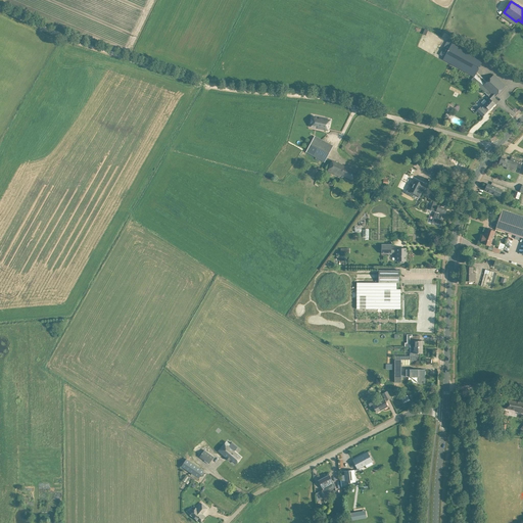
[(476,72),(484,58),(453,41),(447,39),(439,54),(444,57),(442,59),(474,77),(476,72)]
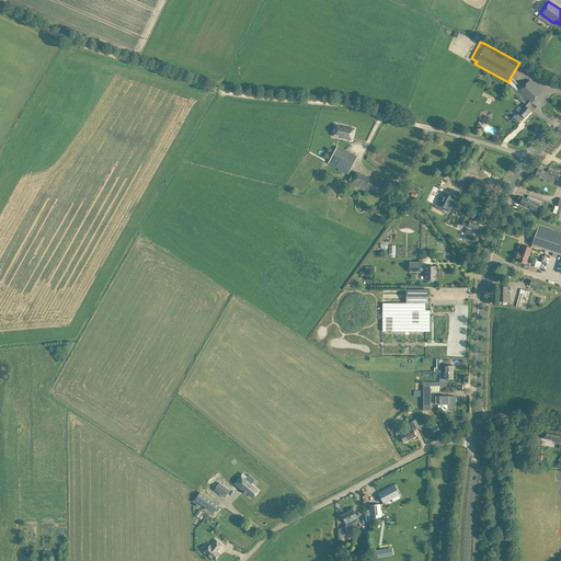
[(508,82),(505,86),(511,91),(524,103),(521,106),(519,105),(515,110),(515,111),(518,113),(516,115),(521,121),(524,117),(525,117),(530,112),(527,107),(530,103),(530,104),(542,91),(529,79),(522,88),(511,77),(508,82)]
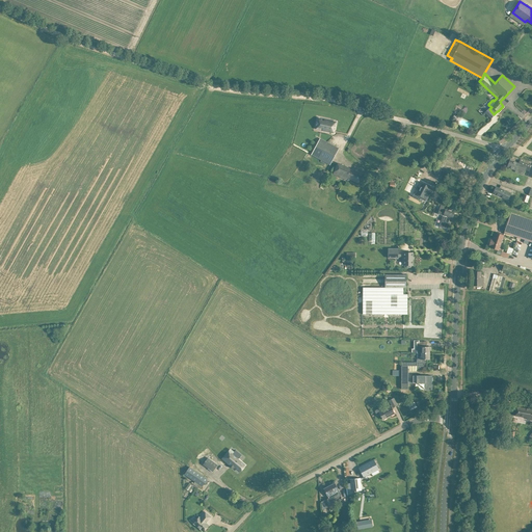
[(491,118),(495,114),(494,114),(489,109),(488,108),(485,112),(491,118)]
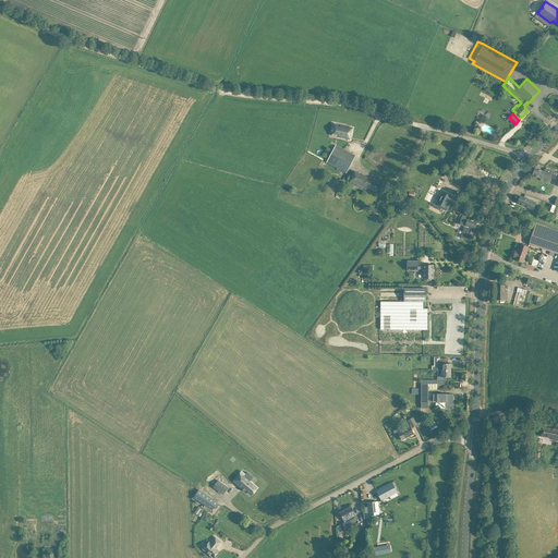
[(334,124),(331,133),(338,134),(338,137),(348,138),(348,136),(351,136),(353,128),(334,124)]
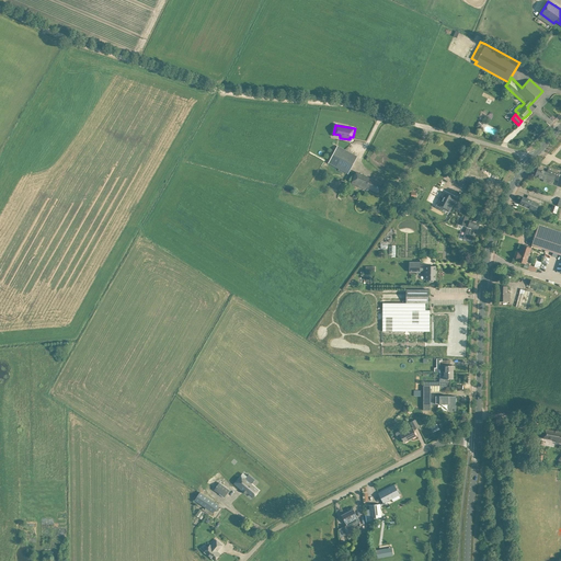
[(347,174),(355,159),(336,149),(328,163),(347,174)]
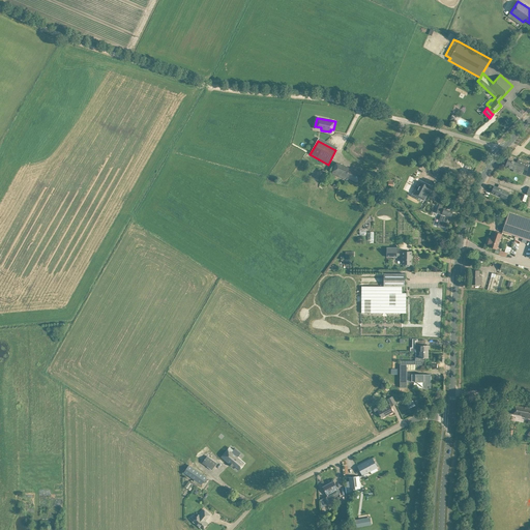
[(518,160),(517,163),(508,159),(505,166),(513,169),(513,167),(514,168),(513,171),(521,174),(523,169),(528,171),(526,175),(529,176),(529,165),(518,160)]
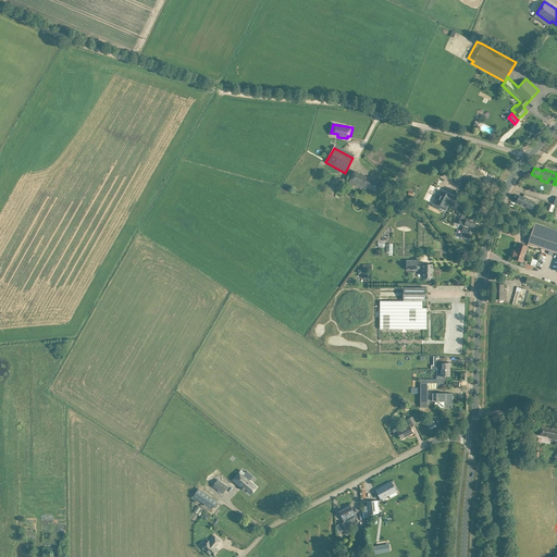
[(375,192),(380,183),(354,171),(349,183),(363,188),(363,187),(375,192)]
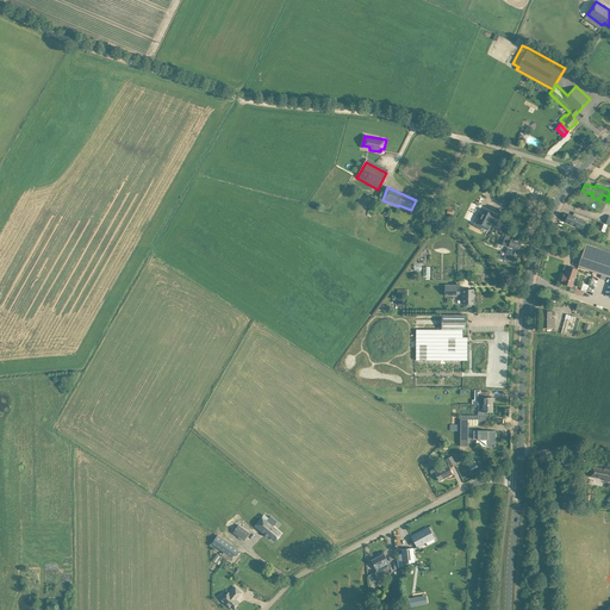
[(497,216),(481,207),(474,221),(490,229),(497,216)]
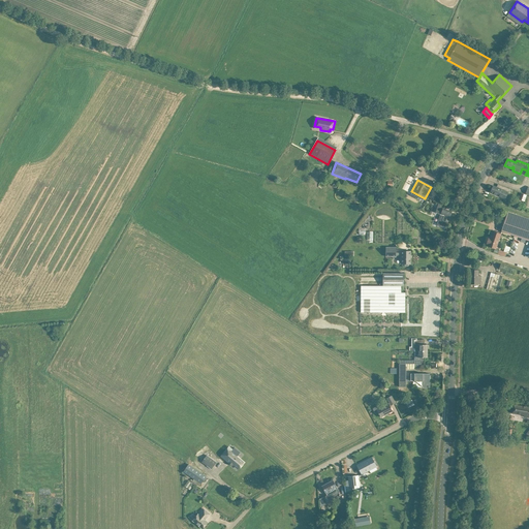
[(509,188),(498,184),(496,187),(493,186),(490,192),(505,198),(508,190),(511,192),(512,190),(509,189),(509,188)]
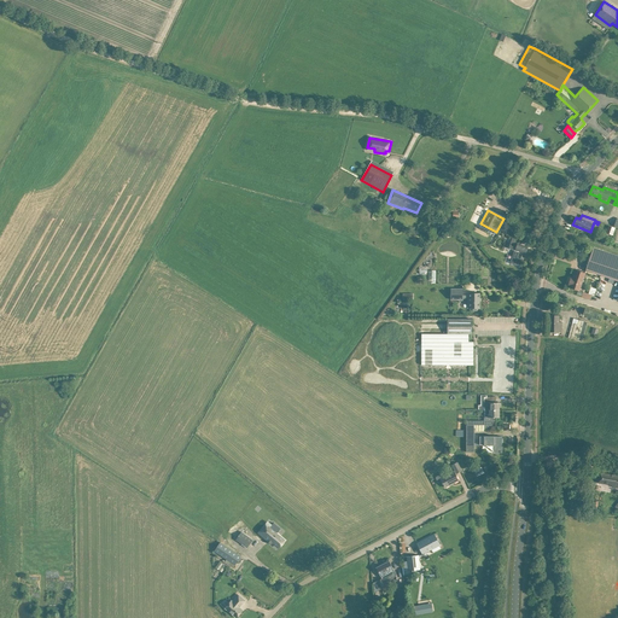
[(511,244),(509,249),(514,250),(513,256),(518,257),(516,264),(522,267),(523,260),(525,254),(528,246),(519,244),(520,240),(516,239),(513,244),(511,244)]
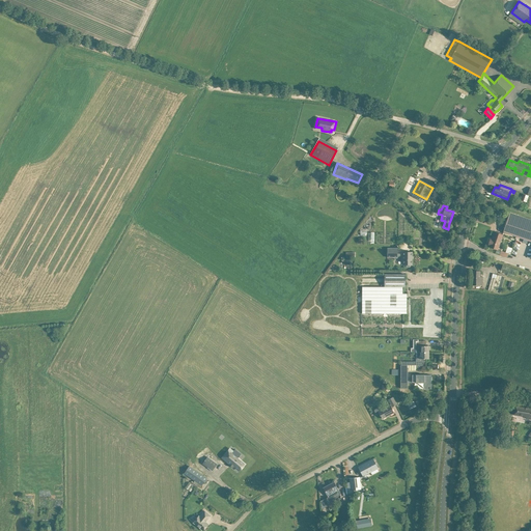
[(530,219),(509,213),(503,232),(530,241),(530,219)]
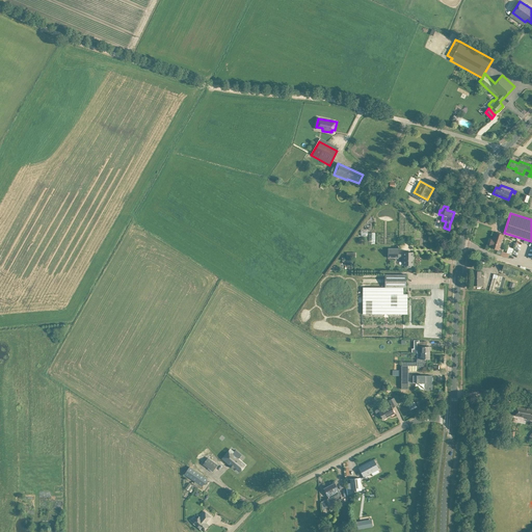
[(496,233),(494,239),(491,239),(489,245),(490,246),(490,247),(499,250),(503,235),(496,233)]
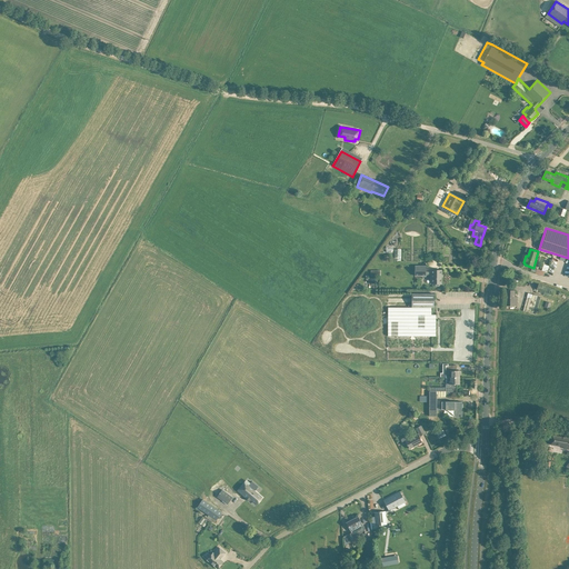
[(390,268),(390,257),(378,257),(379,269),(390,268)]
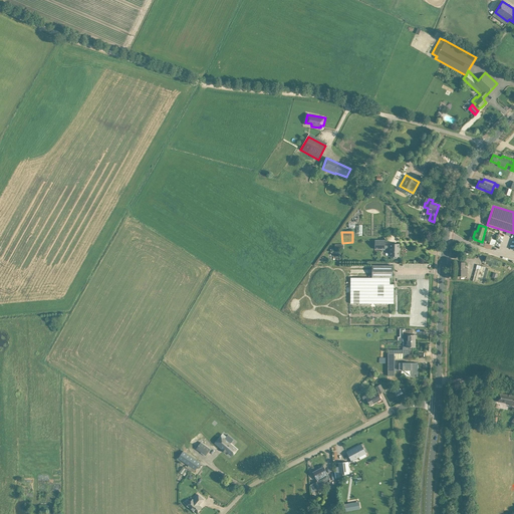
[(399,256),(399,245),(389,245),(389,246),(384,246),(384,241),(375,241),(375,250),(384,250),(389,250),(389,256),(393,256),(393,258),(394,258),(397,258),(397,256),(399,256)]
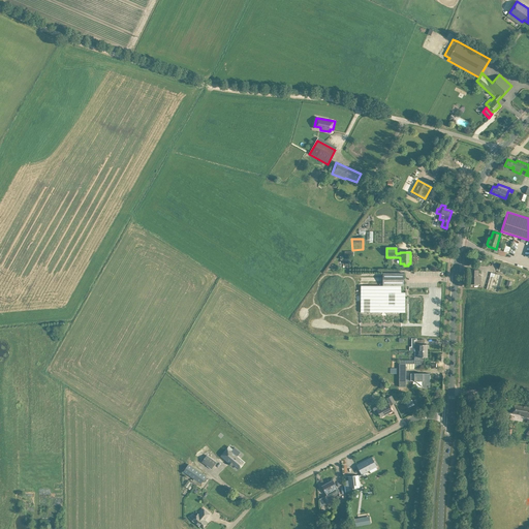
[(498,273),(514,278),(517,269),(501,263),(498,273)]
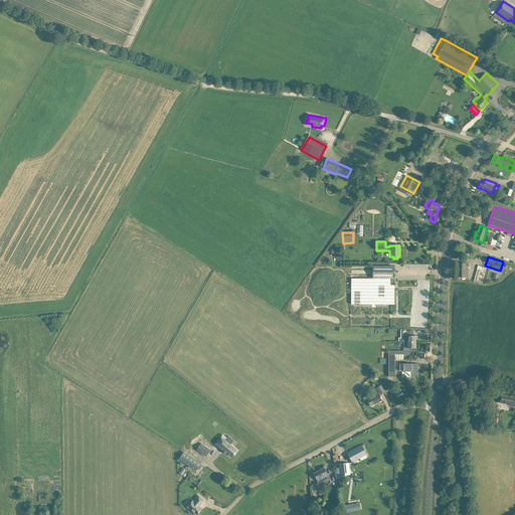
[(458,263),(458,277),(468,277),(468,273),(468,269),(466,269),(466,263),(458,263)]
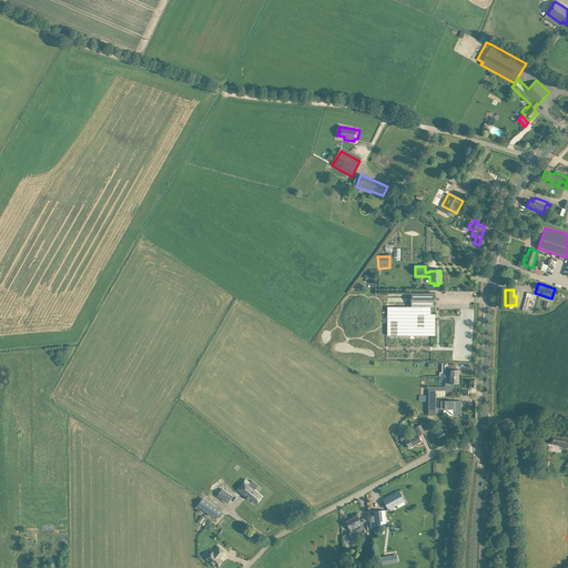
[(387,313),(383,313),(383,322),(387,322),(387,335),(435,335),(435,314),(430,314),(430,307),(434,307),(434,293),(412,293),(412,307),(387,306),(387,313)]
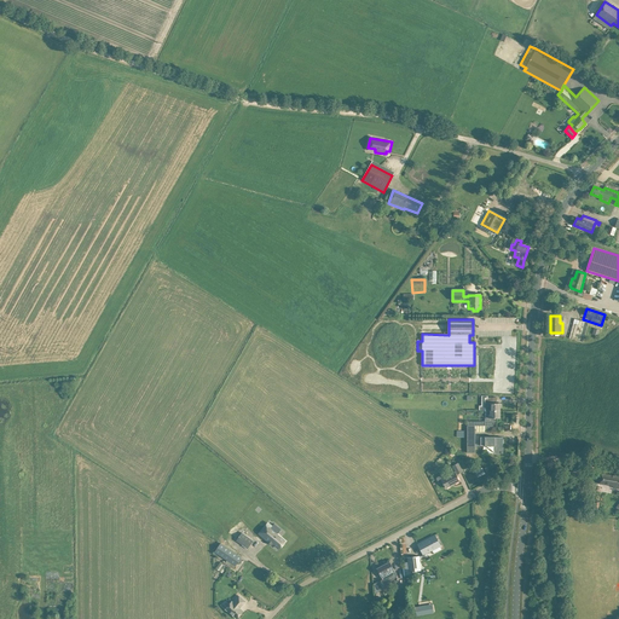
[(589,323),(574,319),(570,339),(583,342),(589,323)]
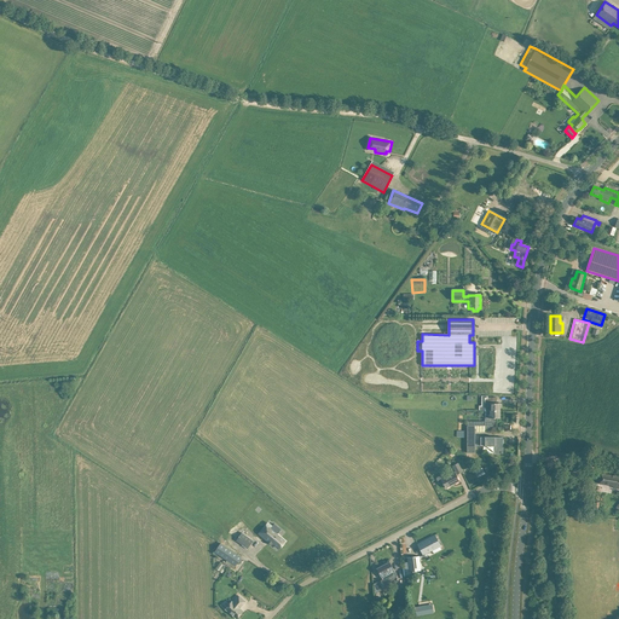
[(498,353),(505,353),(504,383),(509,383),(510,341),(512,341),(512,335),(504,335),(503,340),(499,340),(498,353)]
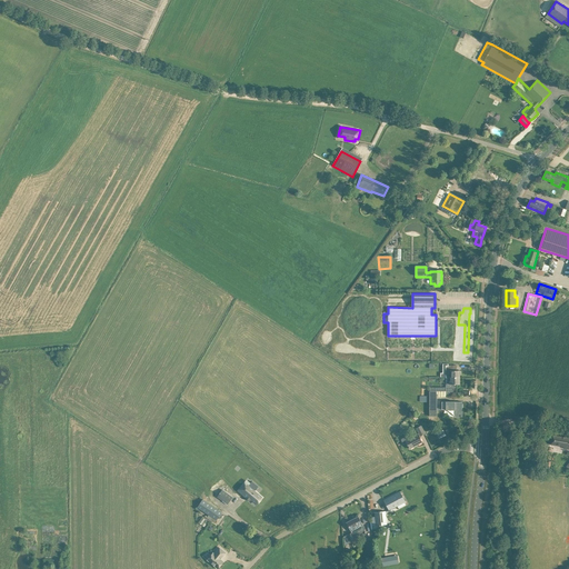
[(447,370),(446,373),(446,377),(450,377),(460,377),(460,370),(457,370),(457,366),(449,366),(447,366),(447,370)]
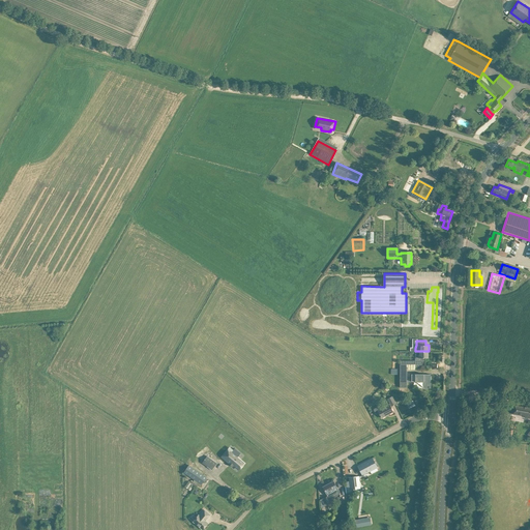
[(424,358),(429,358),(429,351),(419,351),(415,351),(415,364),(415,369),(421,369),(421,361),(424,361),(424,358)]
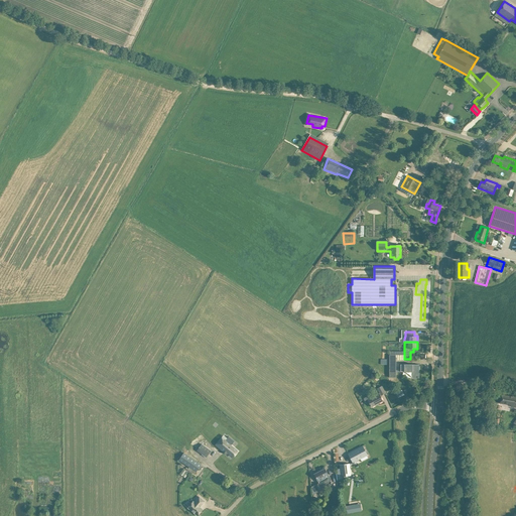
[(419,364),(400,364),(400,372),(412,372),(412,378),(419,378),(419,364)]
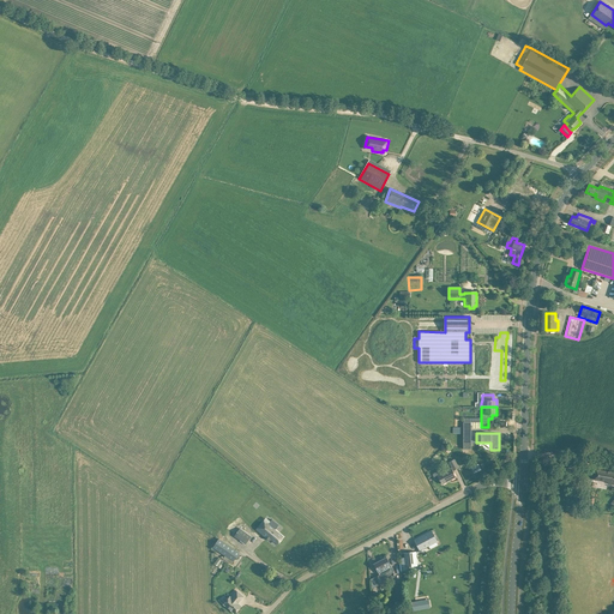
[(435,479),(438,477),(443,485),(446,482),(446,481),(449,480),(450,480),(456,477),(451,469),(444,473),(441,470),(440,470),(434,474),(433,475),(435,479)]
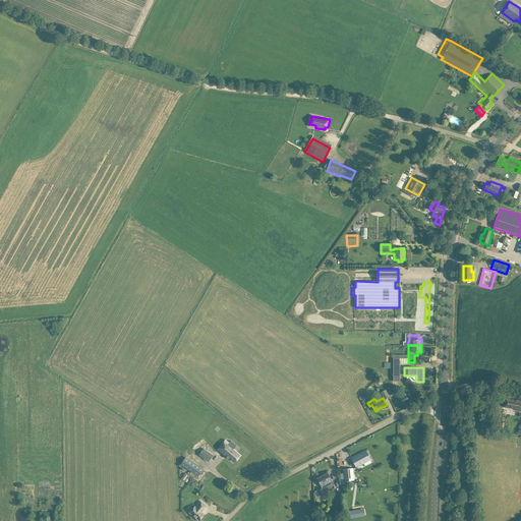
[(517,401),(507,399),(505,407),(516,409),(516,410),(520,410),(520,399),(517,399),(517,401)]
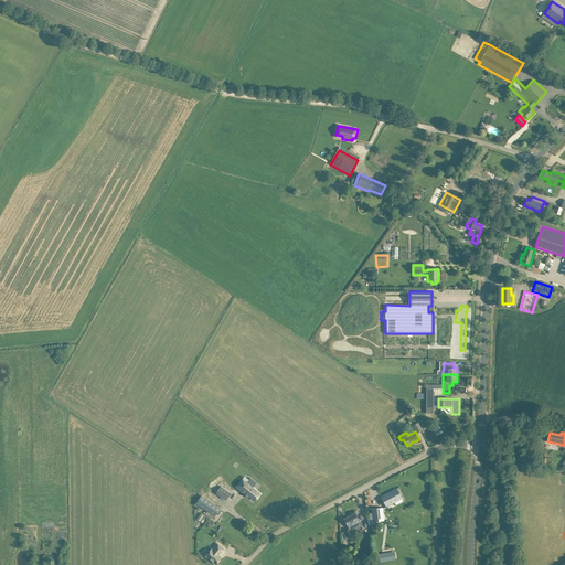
[(242,480),(235,487),(246,496),(245,497),(247,498),(249,496),(255,501),(260,494),(253,488),(256,483),(251,478),(246,483),(242,480)]
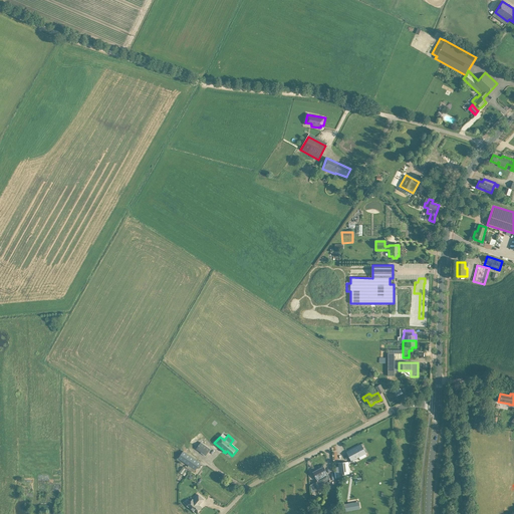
[(206,456),(210,449),(201,442),(196,449),(206,456)]
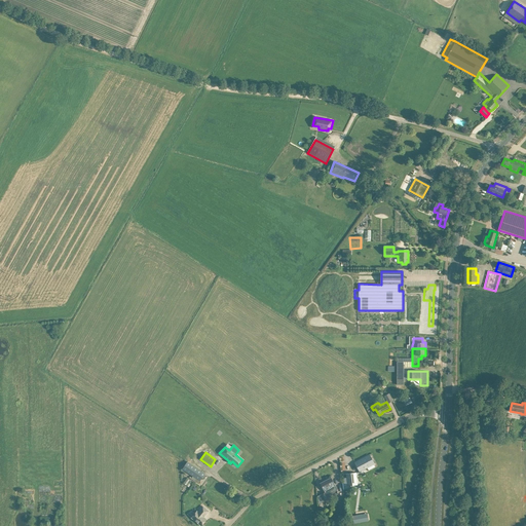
[(370,455),(355,462),(360,472),(367,467),(369,471),(375,467),(374,464),(375,463),(370,455)]
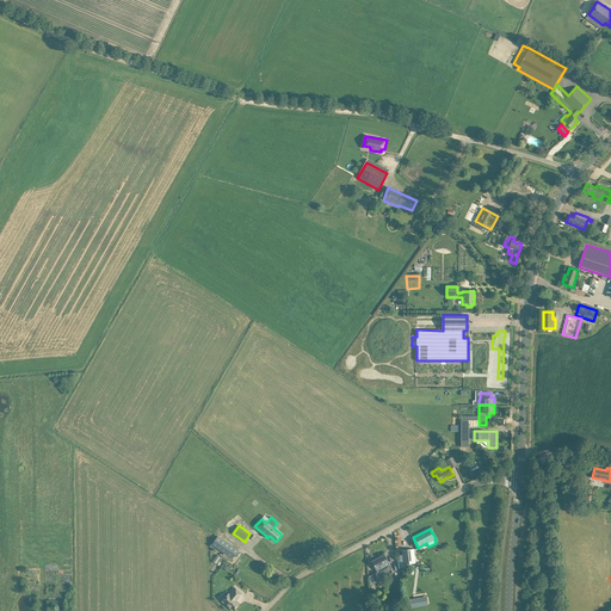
[(233,559),(239,550),(217,536),(211,544),(233,559)]
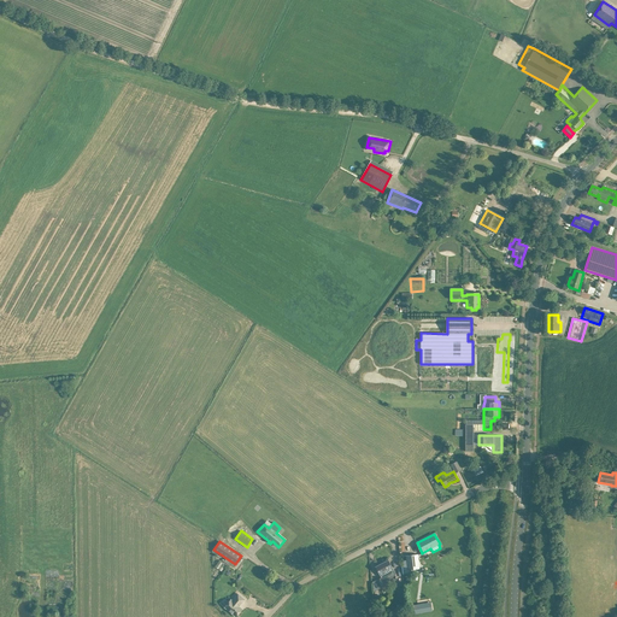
[(406,556),(406,563),(401,564),(403,575),(407,575),(407,570),(419,569),(418,554),(406,556)]
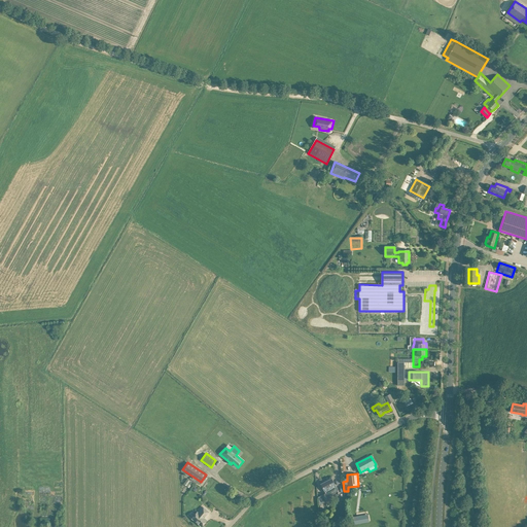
[(321,483),(320,483),(326,493),(318,497),(319,498),(318,498),(318,500),(320,505),(330,500),(327,495),(338,490),(331,478),(327,480),(327,481),(321,484),(321,483)]
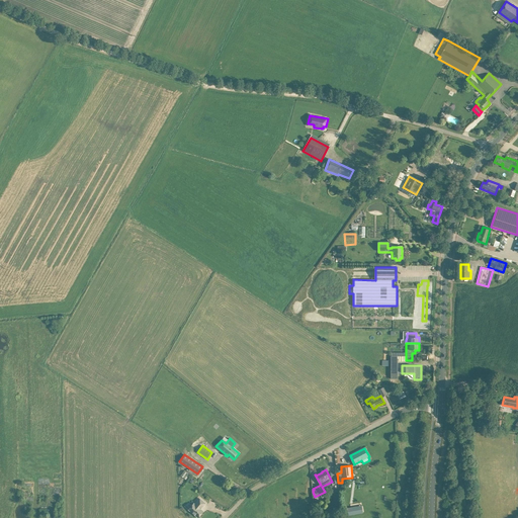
[(188,510),(198,517),(203,511),(200,509),(205,503),(200,499),(195,504),(194,504),(188,510)]
